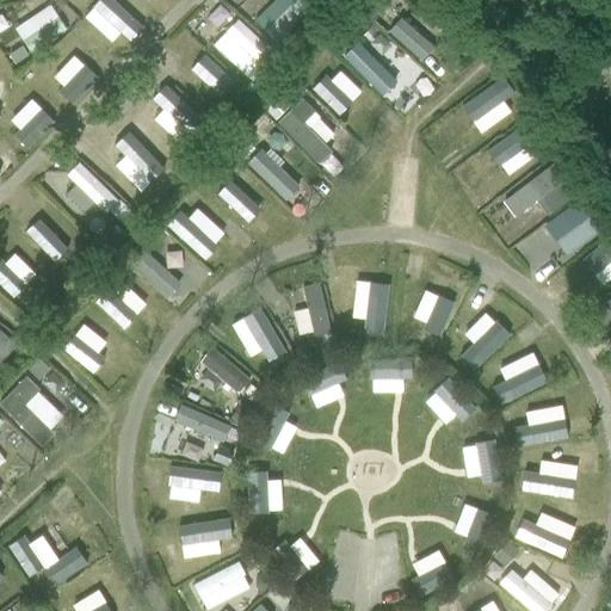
[(128,32),(148,11),(136,0),(106,0),(109,2),(103,8),(128,32)]
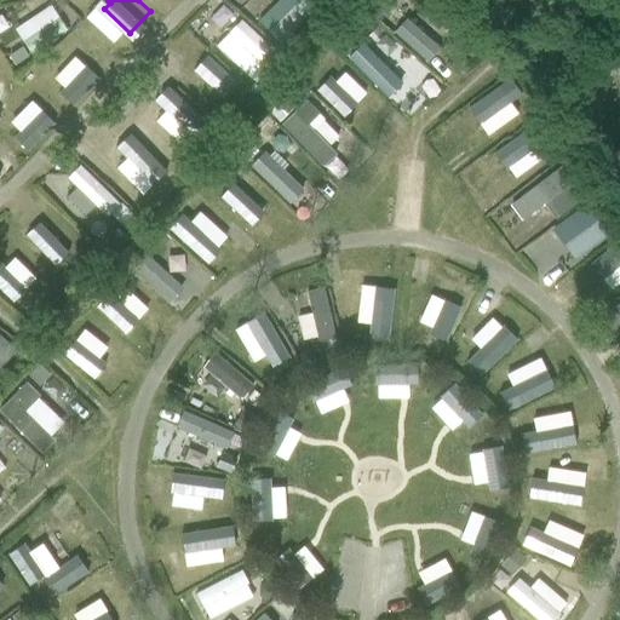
[(222,0),(200,15),(216,38),(241,21),(227,0),(222,0)]
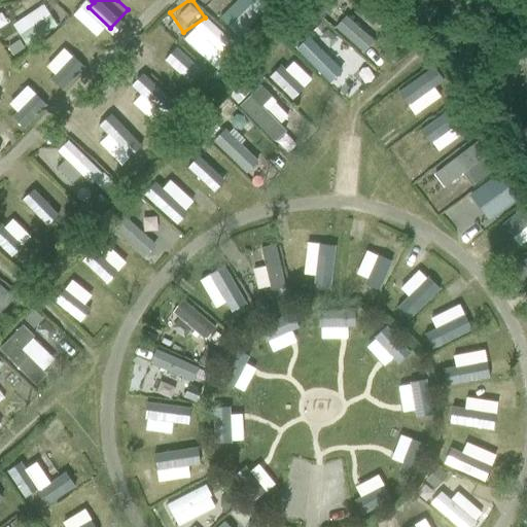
[(261,0),(236,0),(218,15),(237,36),(269,7),(261,0)]
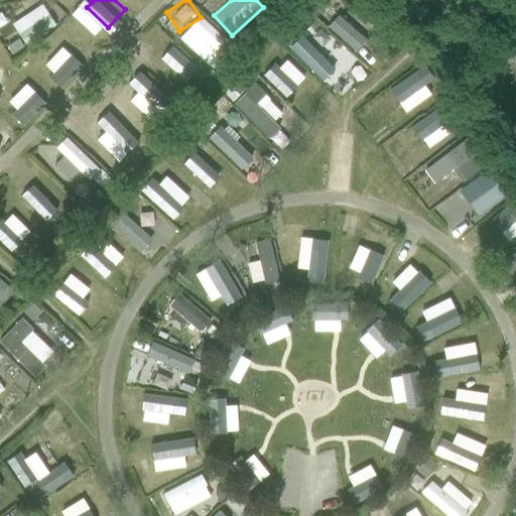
[(41,1),(12,23),(23,39),(53,18),(41,1)]
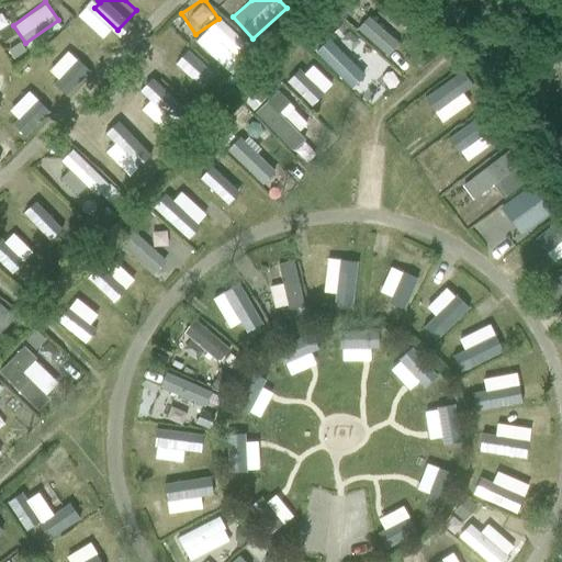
[(356,29),(386,57),(400,42),(369,13),(356,29)]
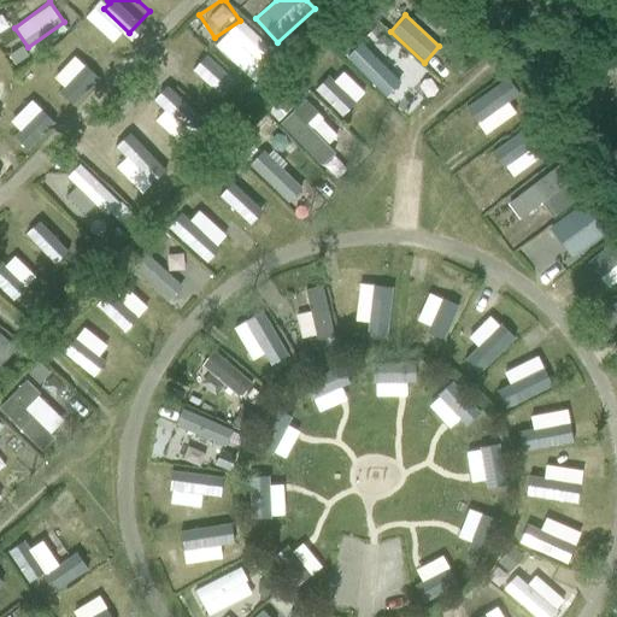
[(236,19),(215,51),(253,77),(275,47),(236,19)]
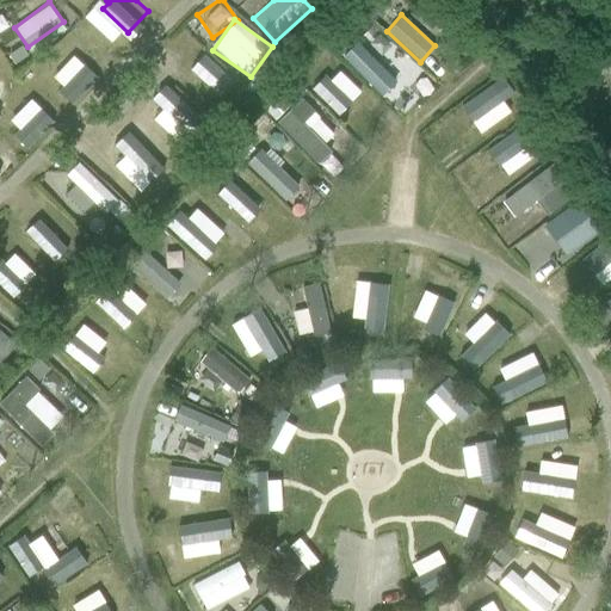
[(85,53),(74,65),(92,82),(110,63),(73,30),(67,36),(85,53)]
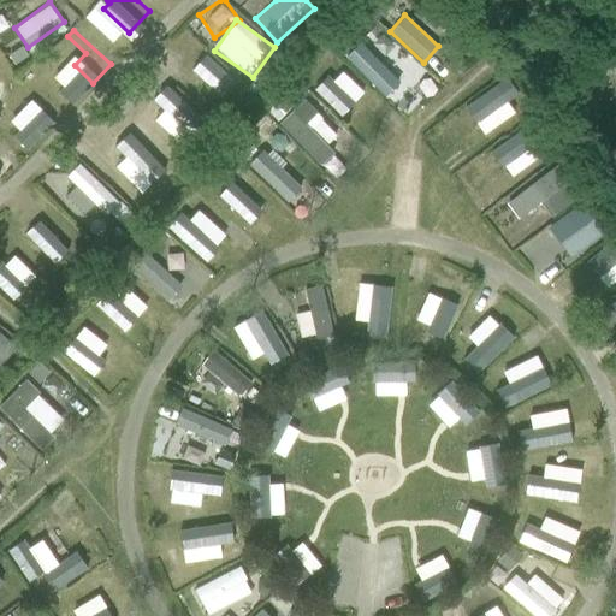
[(203,93),(224,72),(194,41),(173,61),(203,93)]
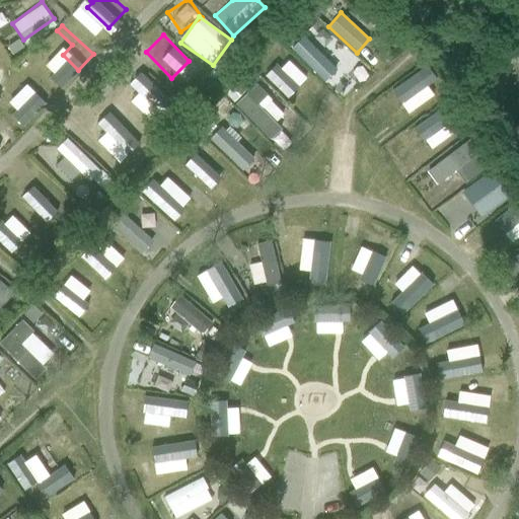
[(329,80),(341,65),(301,34),(289,51),(329,80)]
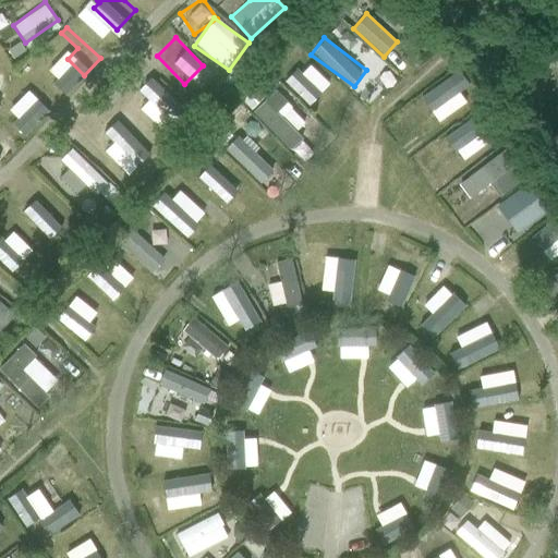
[(19,44),(8,51),(13,59),(24,51),(19,44)]
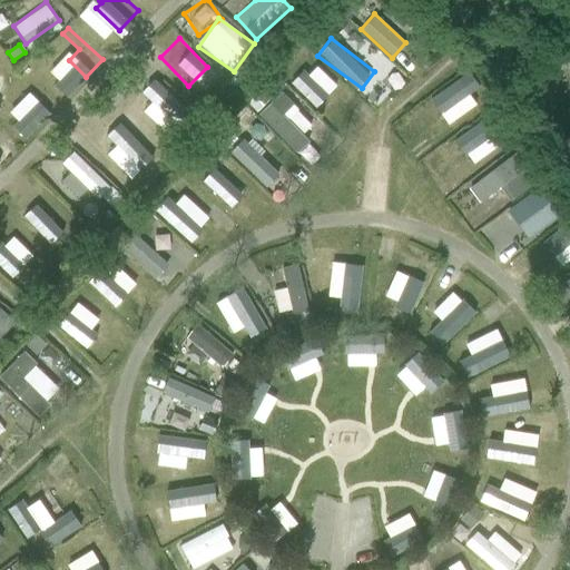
[(0,70),(10,64),(0,51),(0,70)]
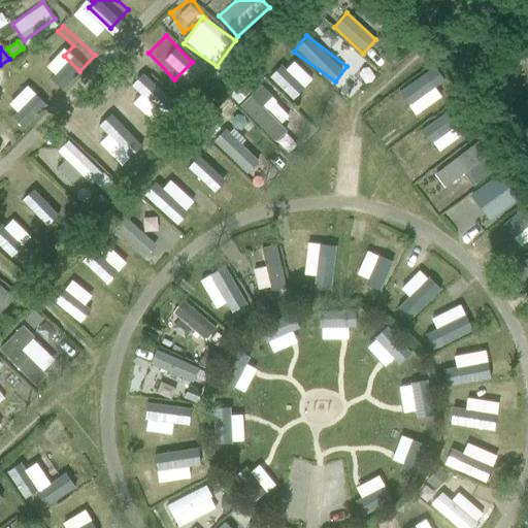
[(294,102),(315,81),(287,54),(266,74),(294,102)]
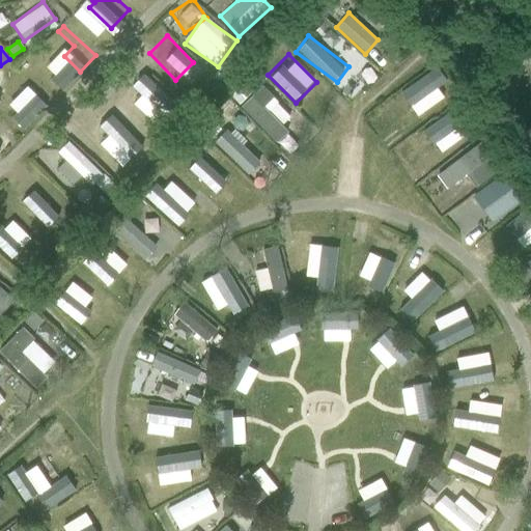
[(218,72),(214,76),(218,80),(233,63),(229,59),(228,60),(228,59),(218,72)]
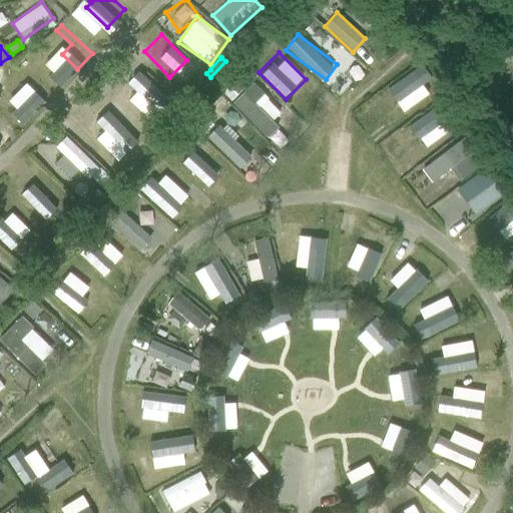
[(420,66),(389,82),(396,96),(427,80),(420,66)]
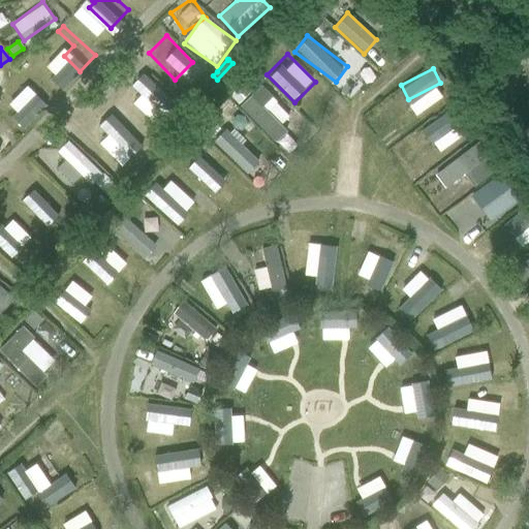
[(154,82),(128,109),(150,130),(176,103),(154,82)]
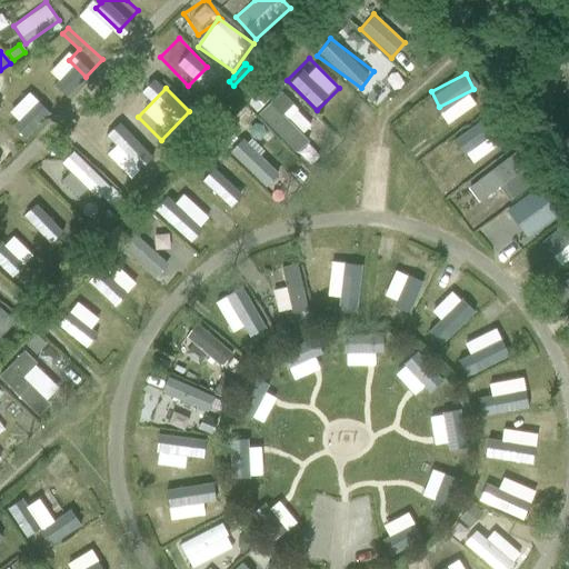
[(259,91),(248,103),(256,111),(267,100),(259,91)]
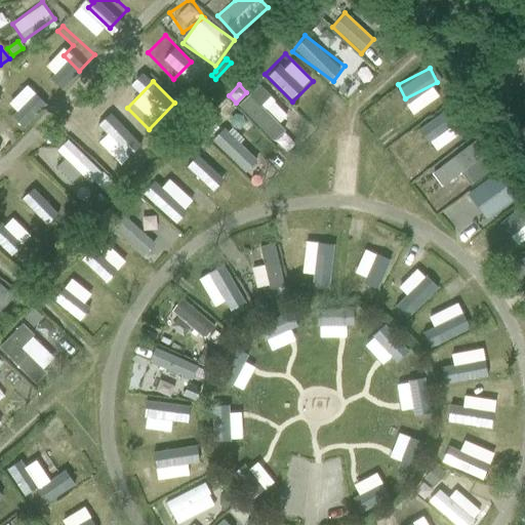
[(258,86),(238,106),(273,140),(283,130),(277,124),(259,106),(269,96),(258,86)]
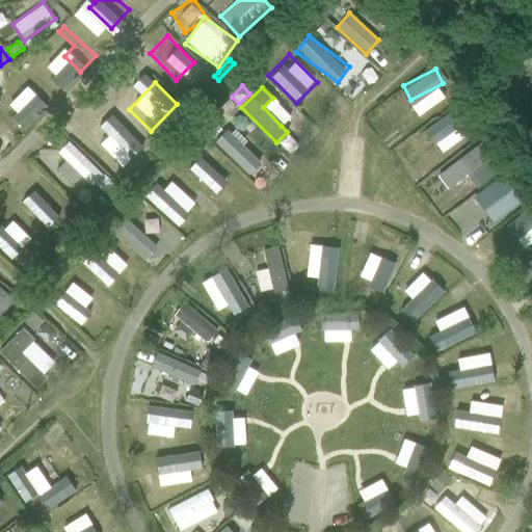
[(0,101),(0,116),(9,130),(19,122),(2,100),(0,101)]
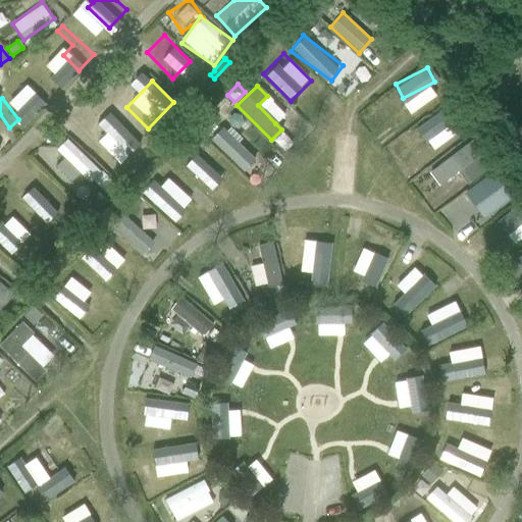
[(99,102),(88,112),(122,149),(134,139),(99,102)]
